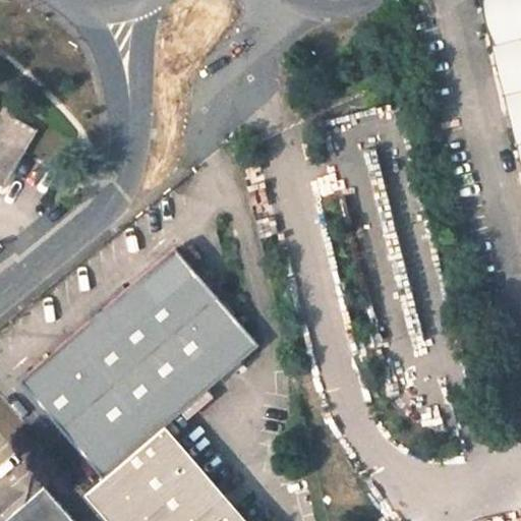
[(520,0),(482,0),(520,154),(520,0)]
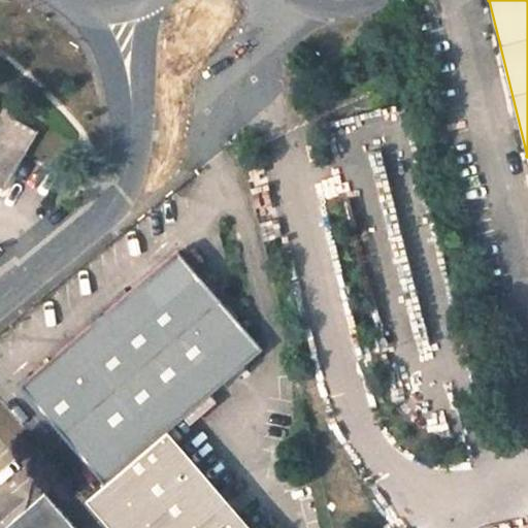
[(0,185),(5,188),(42,125),(20,112),(25,102),(7,93),(2,103),(0,101),(0,185)]
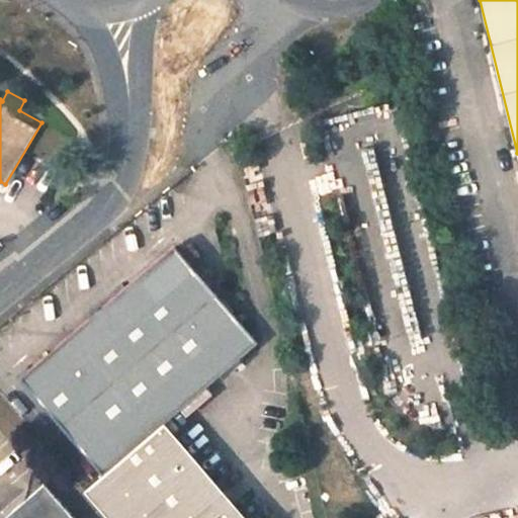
[(27,375),(107,470),(160,425),(165,421),(256,342),(175,248),(27,375)]
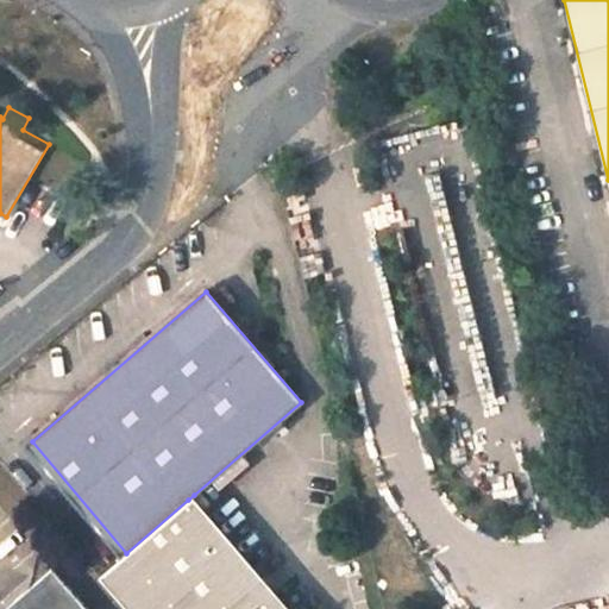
[(126,553),(96,578),(123,608),(281,608),(188,500),(126,553)]
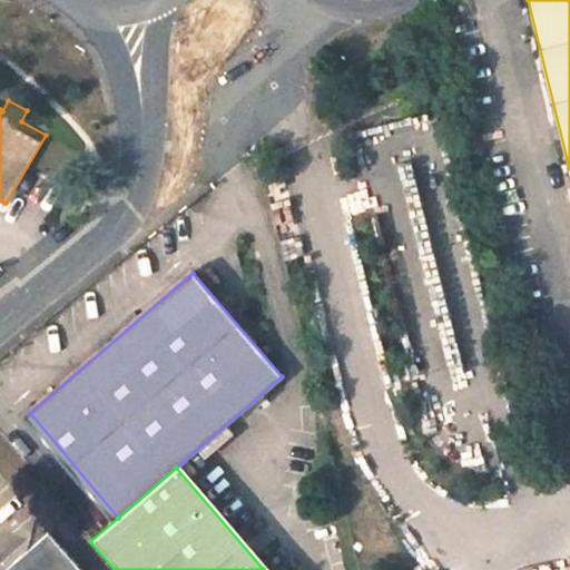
[(85,569),(67,549),(41,569),(85,569)]
